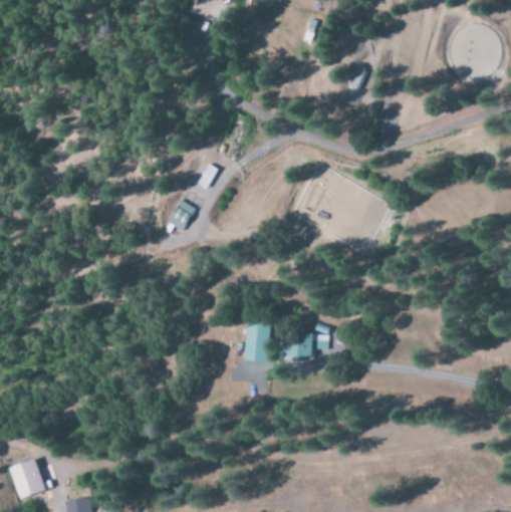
[(178,30),(193,35),(197,22),(182,17),(178,30)]
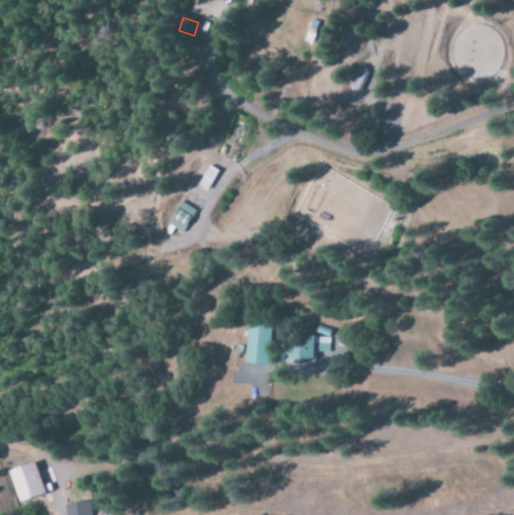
[(367,71),(354,67),(347,86),(360,90),(367,71)]
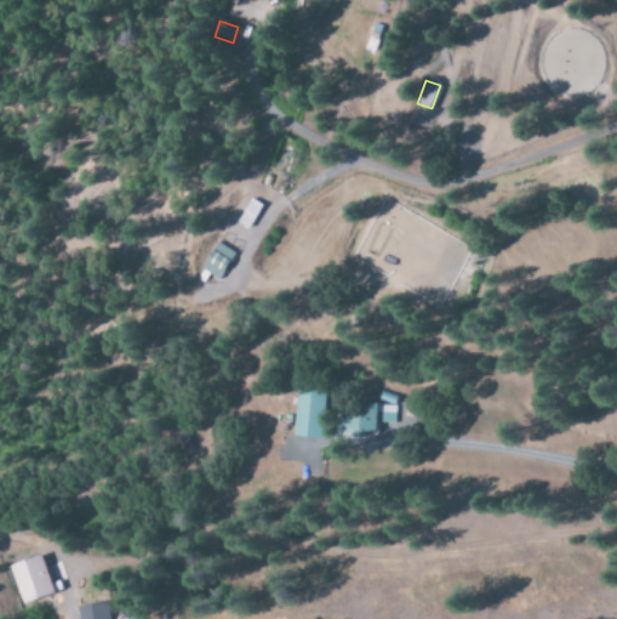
[(200,268),(220,279),(234,253),(216,242),(200,268)]
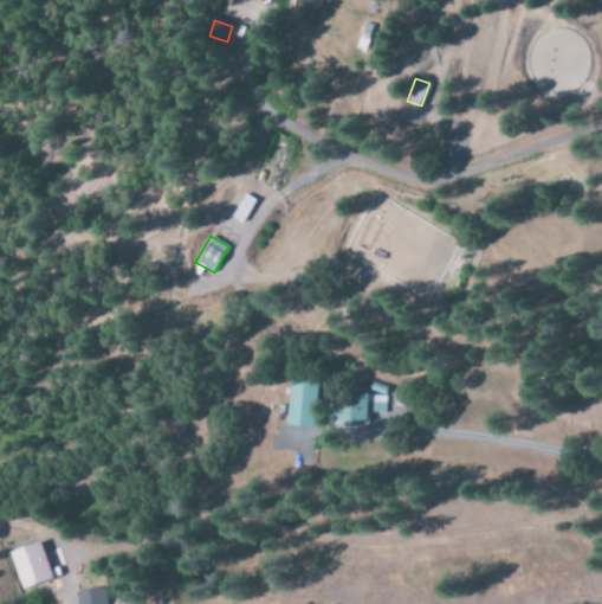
[(283,424),(314,428),(319,379),(289,374),(283,424)]
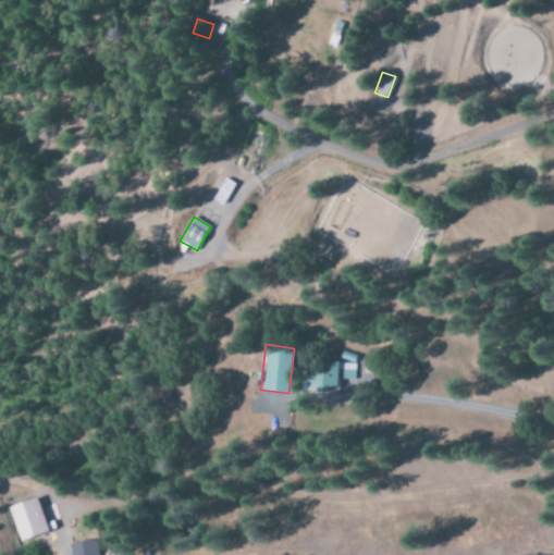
[(352,379),(352,362),(314,362),(314,390),(337,390),(337,379),(352,379)]
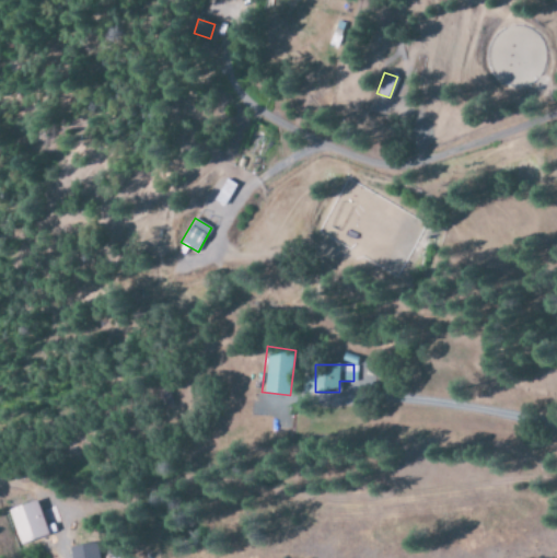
[(19,543),(49,534),(38,500),(8,509),(19,543)]
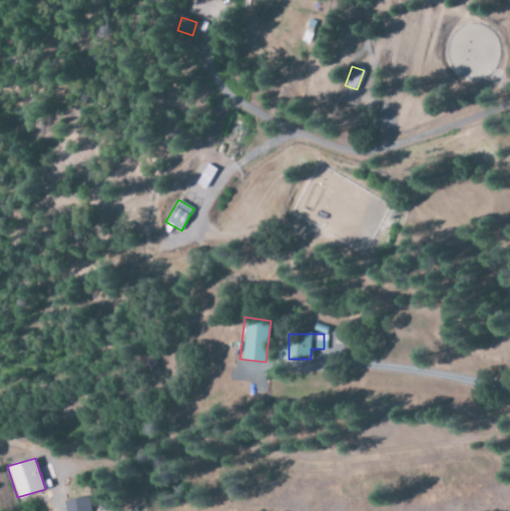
[(63,500),(64,510),(93,510),(91,496),(63,500)]
